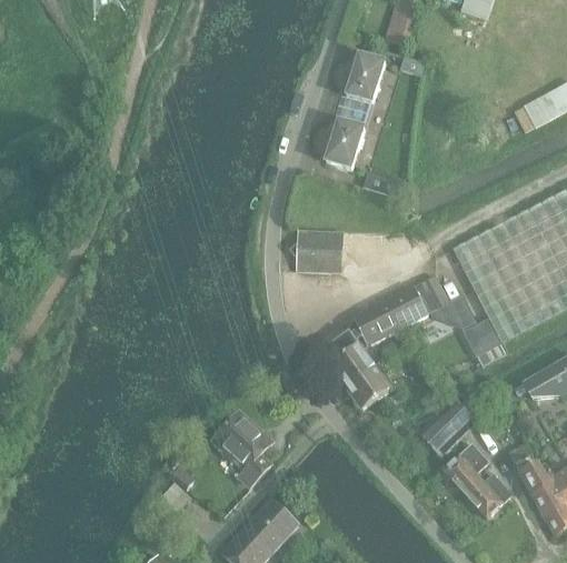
[(396,0),(385,39),(407,46),(419,0),(396,0)]
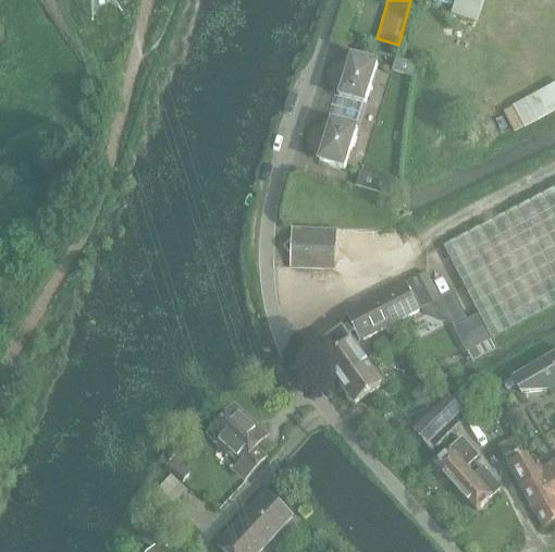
[(455,0),(451,16),(477,24),(483,0),(455,0)]
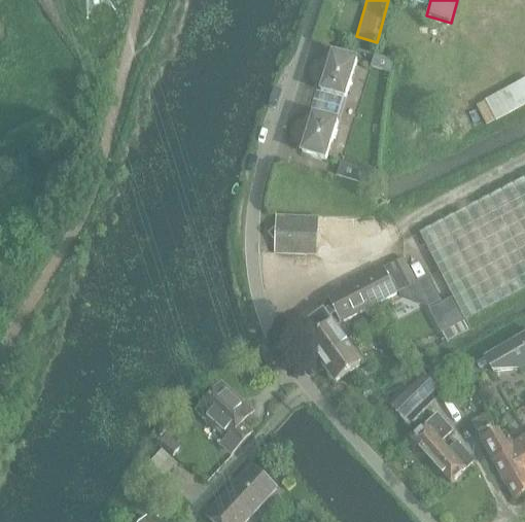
[(319,89),(344,96),(355,58),(331,50),(319,89)]
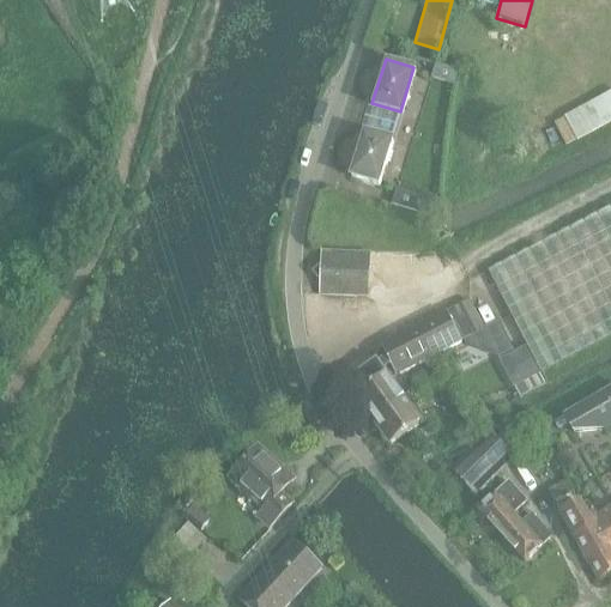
[(431,74),(453,83),(455,67),(436,60),(431,74)]
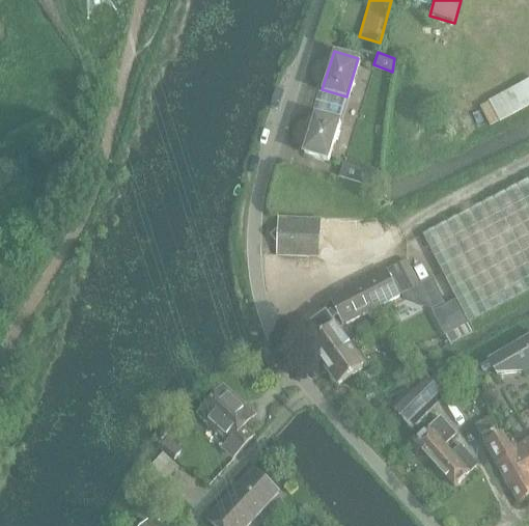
[(528,75),(486,98),(497,117),(528,100),(528,75)]
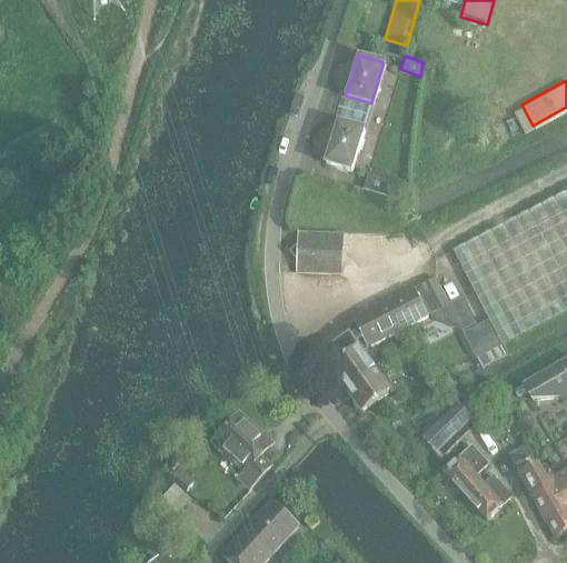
[(325,161),(350,170),(364,129),(337,120),(325,161)]
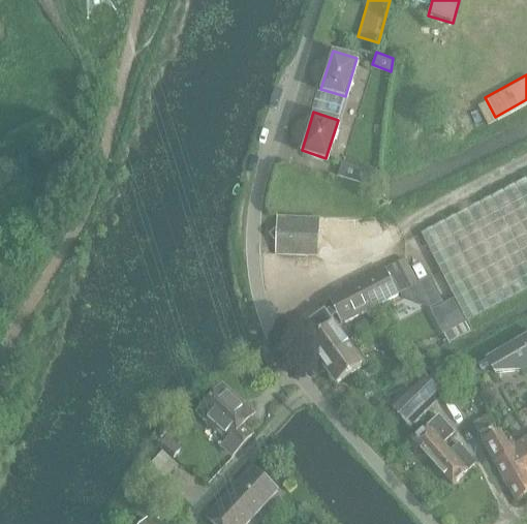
[(337,173),(368,182),(371,168),(341,160),(337,173)]
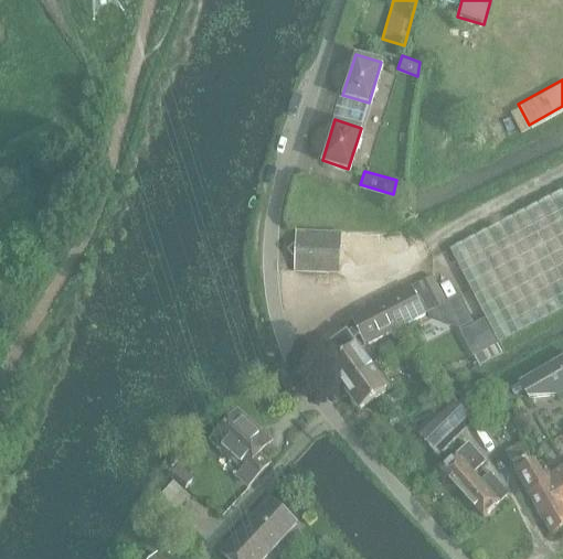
[(562,186),(423,260),(473,354),(562,307),(562,186)]
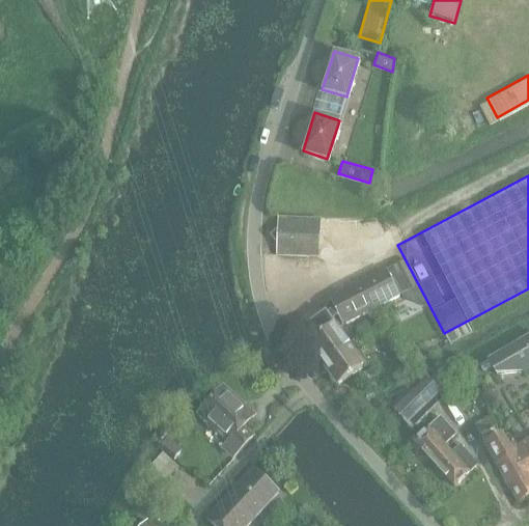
[(274,254),(357,257),(359,218),(276,215),(274,254)]
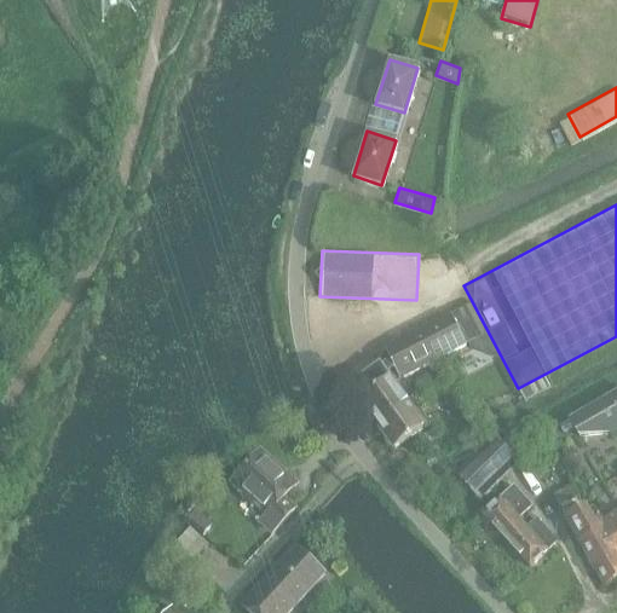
[(384,345),(388,354),(401,376),(482,334),(465,304),(447,312),(384,345)]
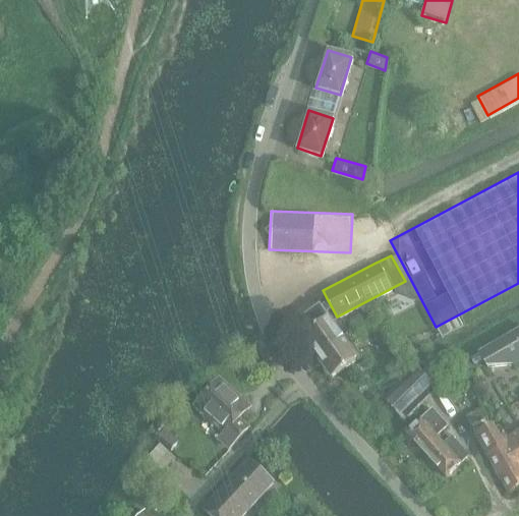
[(298,317),(308,330),(301,335),(303,339),(303,341),(305,345),(308,345),(315,355),(342,336),(330,320),(337,317),(327,298),(320,302),(319,302),(298,317)]
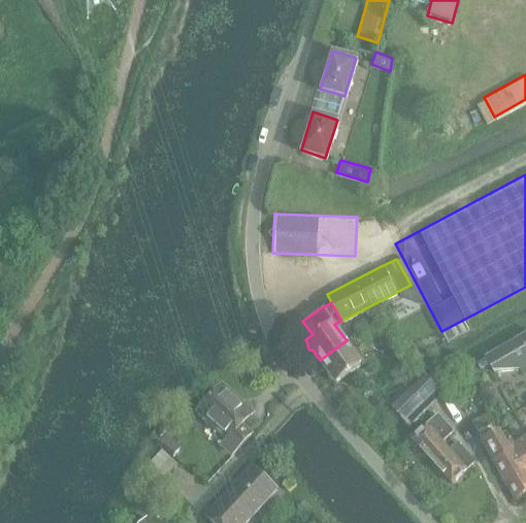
[(525,331),(485,356),(490,369),(520,369),(525,365),(525,331)]
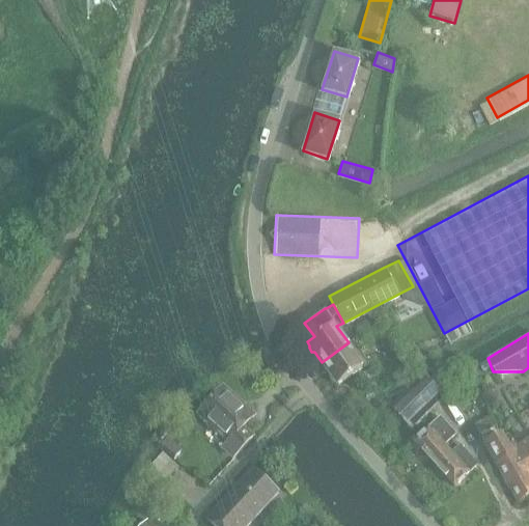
[(349,342),(322,362),(329,372),(328,375),(331,379),(334,379),(336,383),(363,363),(349,342)]
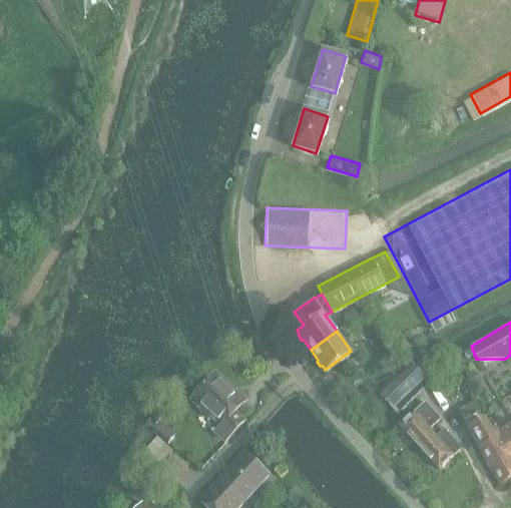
[(434,346),(427,350),(436,364),(451,355),(443,340),(434,346)]
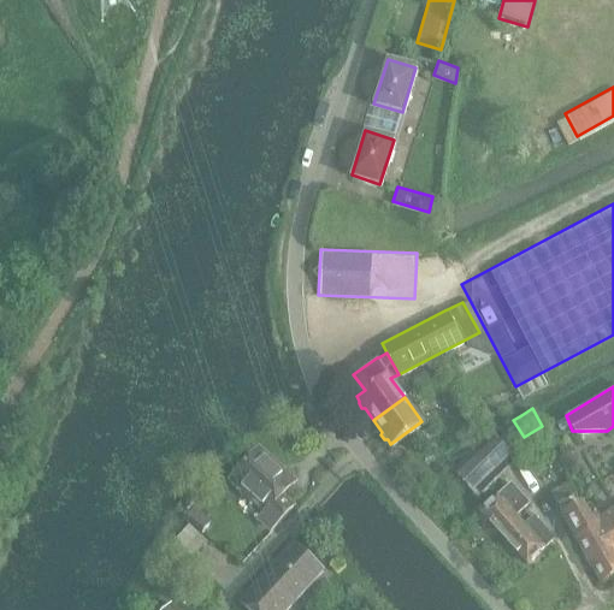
[(450,469),(474,495),(515,456),(491,432),(450,469)]
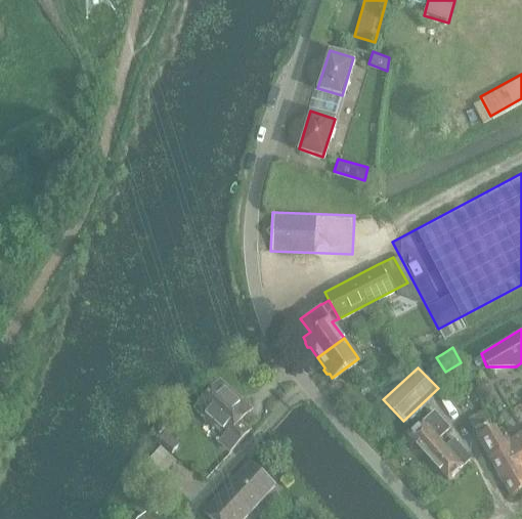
[(219,439),(229,448),(248,429),(238,420),(249,407),(219,380),(196,405),(225,432),(219,439)]
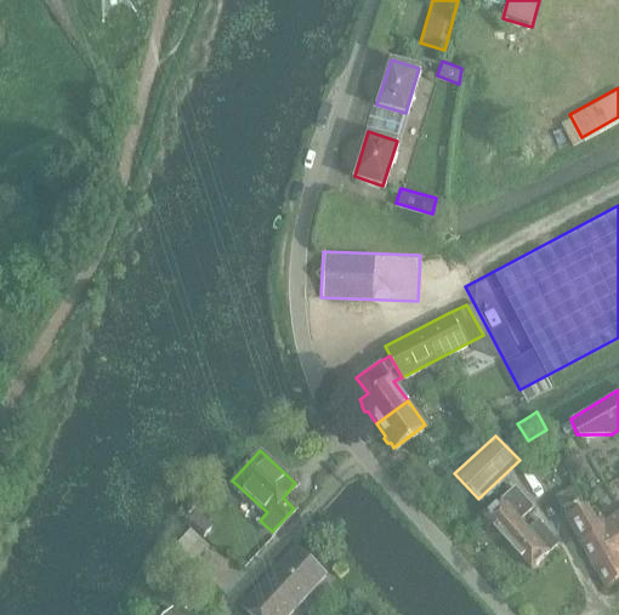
[(481,512),(531,567),(550,550),(550,548),(560,540),(538,517),(529,525),(521,516),(534,504),(514,483),(481,512)]
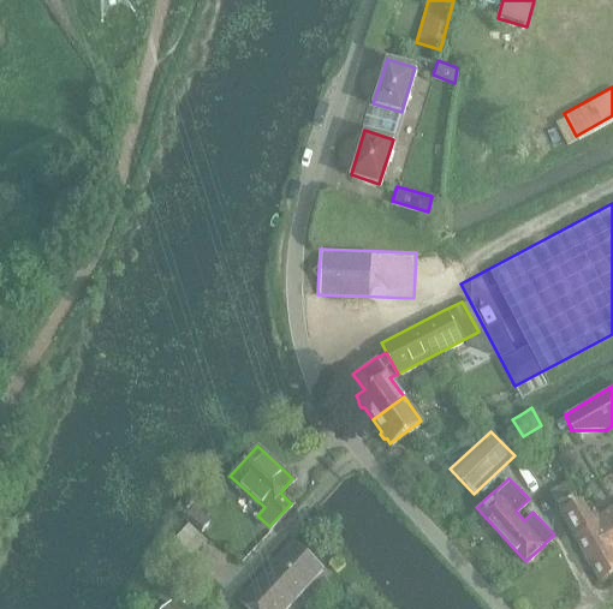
[(595,517),(591,519),(581,500),(578,501),(566,479),(548,490),(560,512),(559,512),(600,580),(612,572),(612,503),(608,507),(602,500),(593,506),(596,513),(594,514),(595,517)]
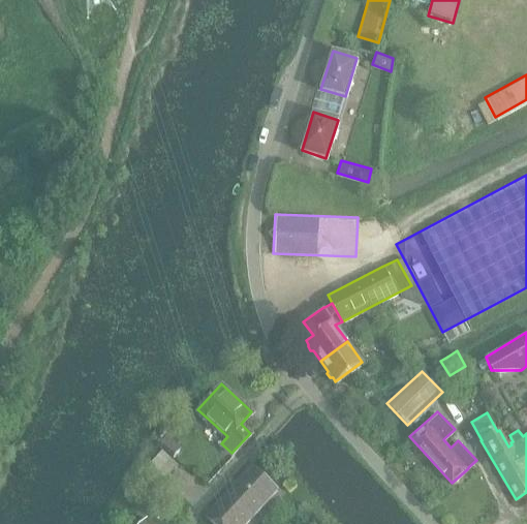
[(159,444),(174,455),(181,444),(167,434),(159,444)]
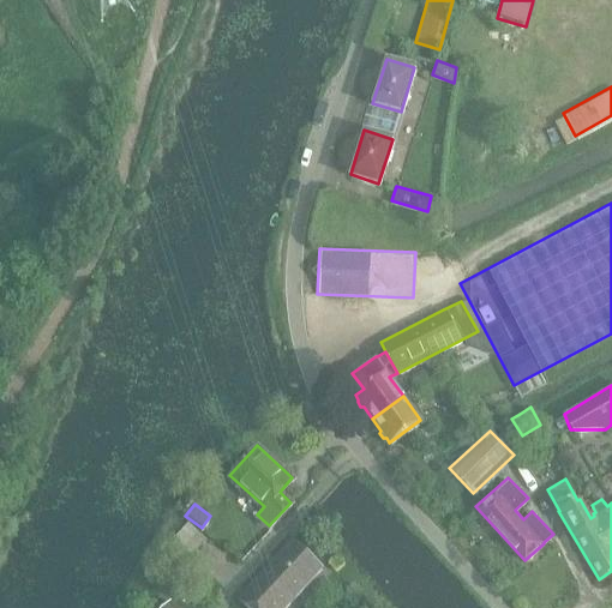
[(163,547),(181,564),(205,536),(186,519),(163,547)]
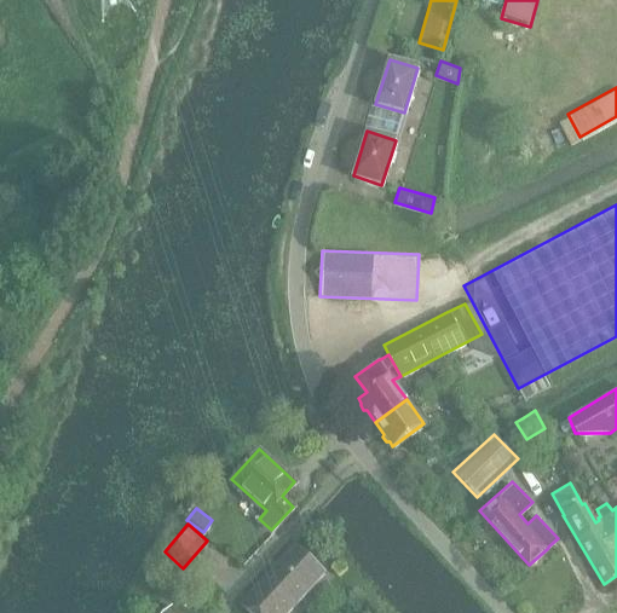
[(240,602),(251,612),(283,612),(323,571),(293,543),(240,602)]
